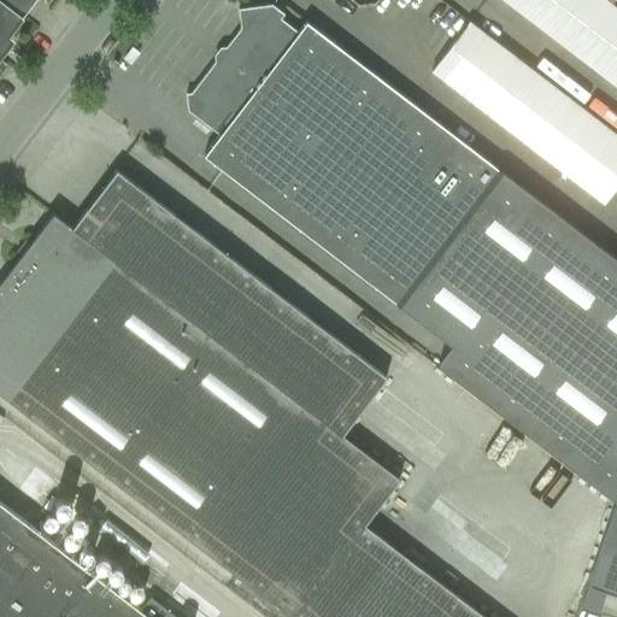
[(21,18),(34,0),(0,0),(0,54),(12,40),(6,35),(19,17),(21,18)]
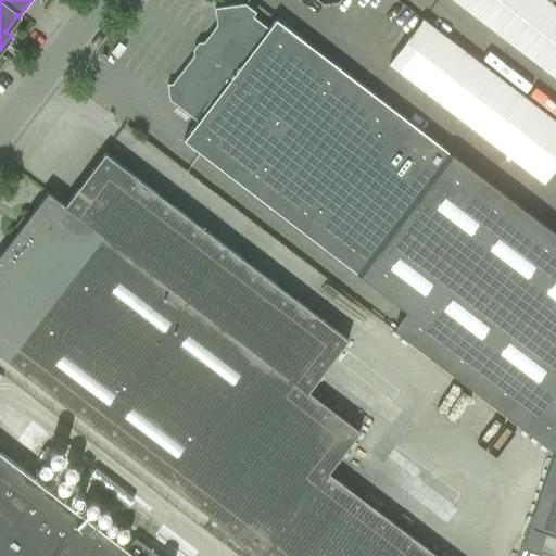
[(555,79),(555,8),(545,0),(452,0),(460,7),(555,79)]
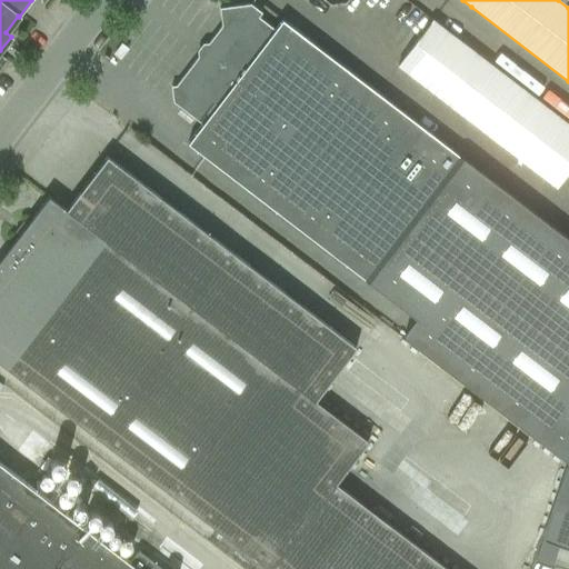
[(275,30),(258,18),(261,13),(250,5),(219,8),(221,27),(176,86),(170,86),(172,102),(202,125),(187,143),(205,157),(363,279),(416,319),(402,338),(436,363),(543,221),(281,20),(275,30)]
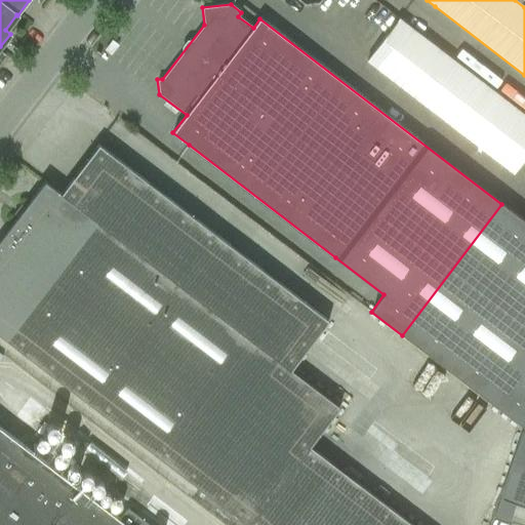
[(513,173),(524,157),(524,115),(399,18),(366,62),(513,173)]
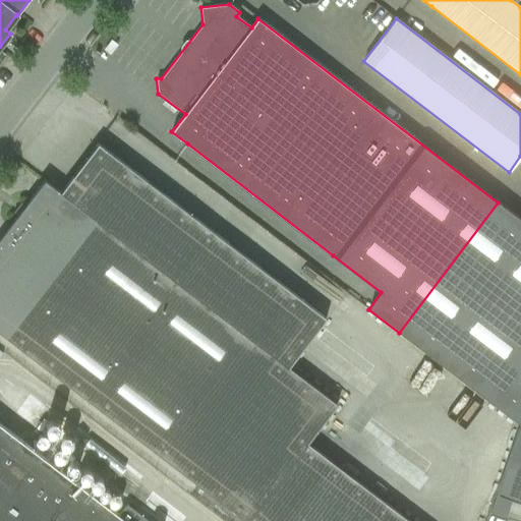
[(326,319),(114,157),(98,143),(60,192),(44,180),(0,237),(0,333),(244,520),(254,520),(311,447),(306,443),(336,404),(288,367),(326,319)]
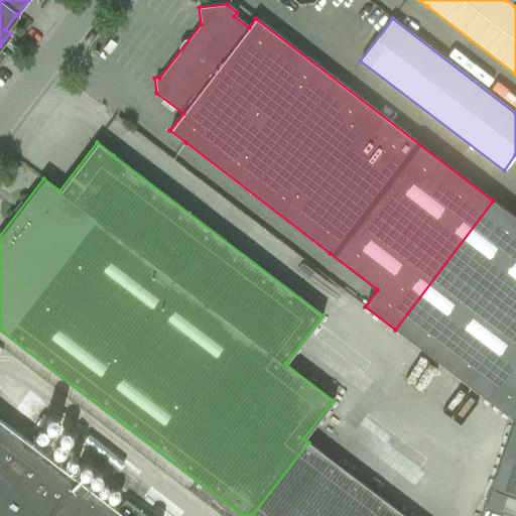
[(514,420),(515,414),(515,218),(493,201),(395,330),(514,420)]
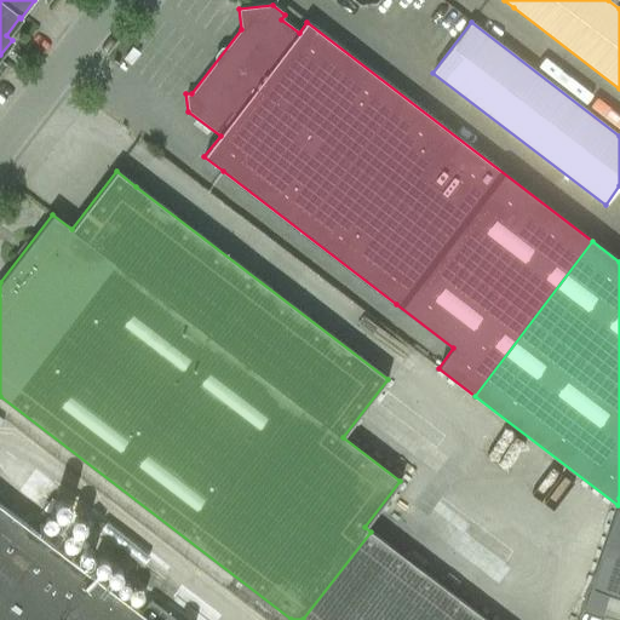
[(0,619),(174,619),(150,601),(141,613),(0,504),(0,619)]
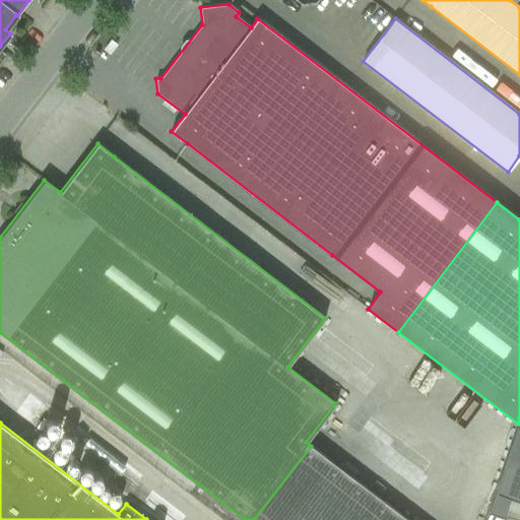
[(519,427),(517,426),(495,493),(519,501),(519,427)]
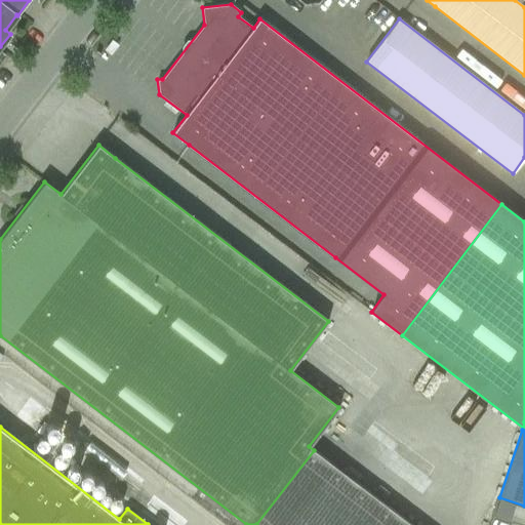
[(347,524),(371,493),(314,450),(256,524),(347,524)]
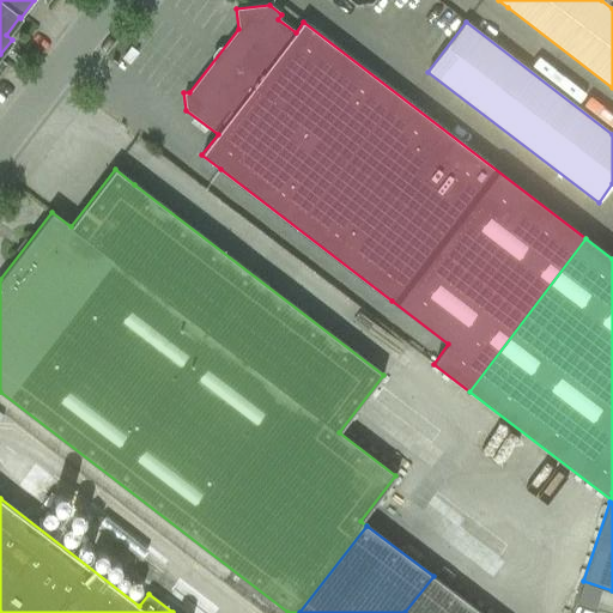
[(481,612),(434,576),(405,612),(481,612)]
